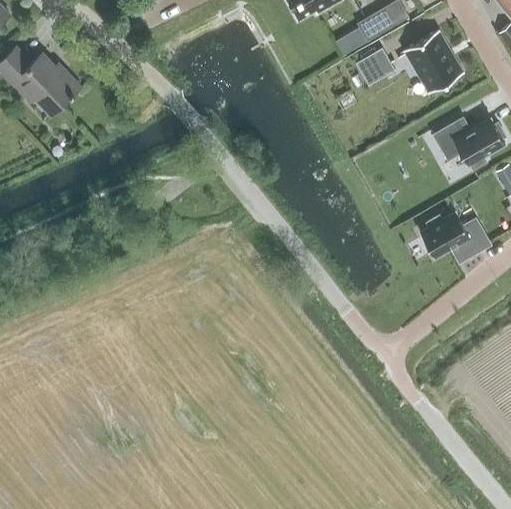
[(317,15),(342,0),(286,0),(299,21),(315,11),(317,15)]
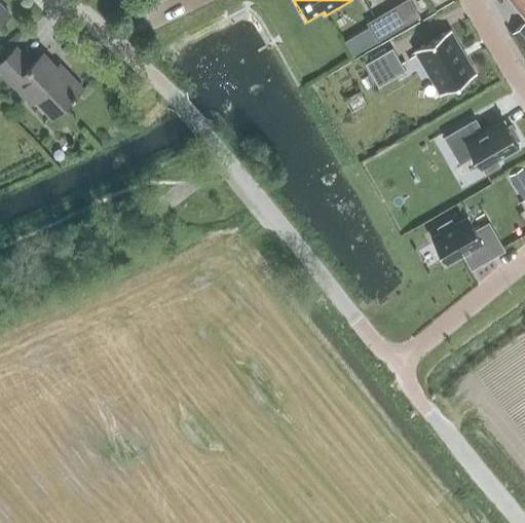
[(524,0),(509,0),(524,20),(524,0)]
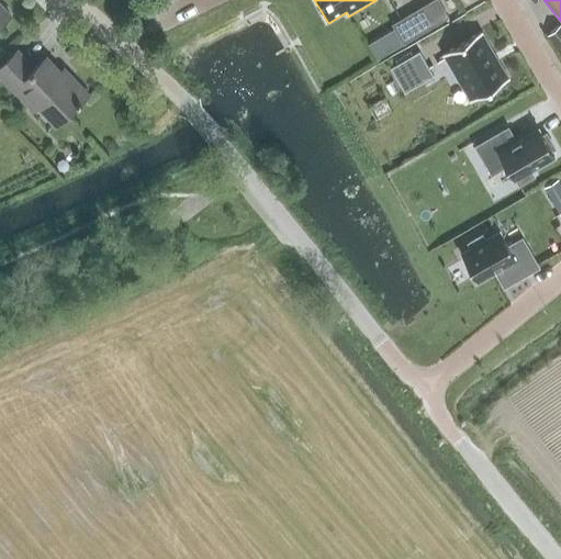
[(0,29),(11,18),(0,6),(0,29)]
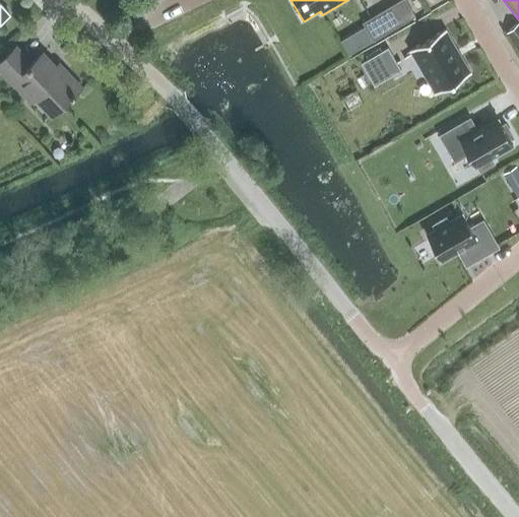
[(373,43),(394,30),(384,13),(363,25),(373,43)]
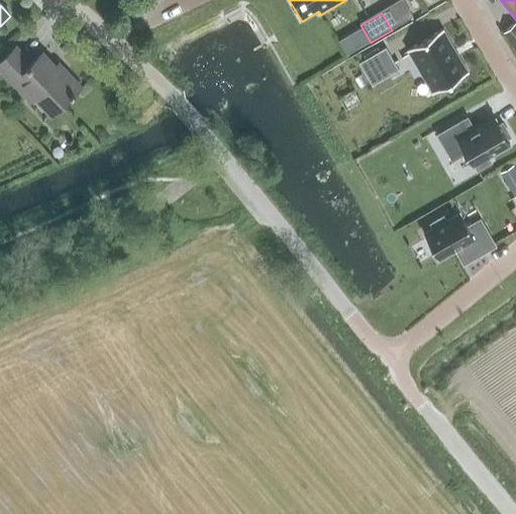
[(504,34),(515,48),(515,26),(504,34)]
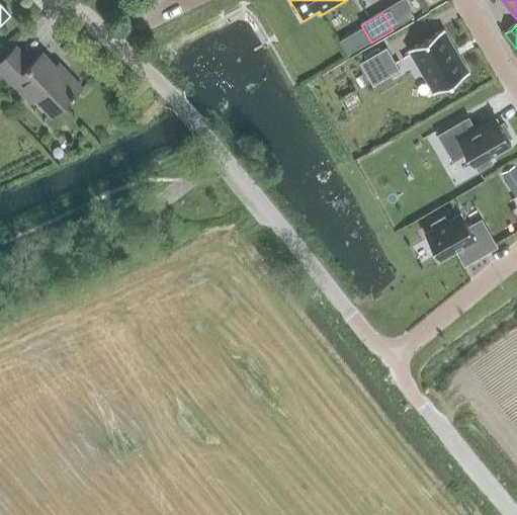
[(444,31),(409,53),(425,81),(433,94),(434,96),(469,75),(459,59),(453,49),(444,31)]
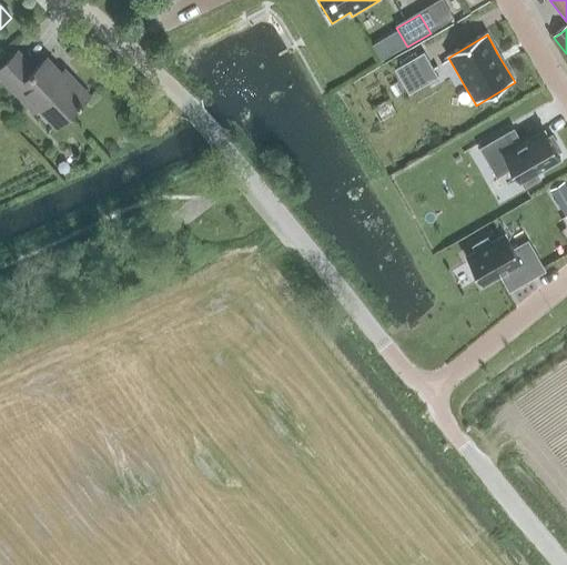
[(427,54),(398,71),(413,94),(442,78),(427,54)]
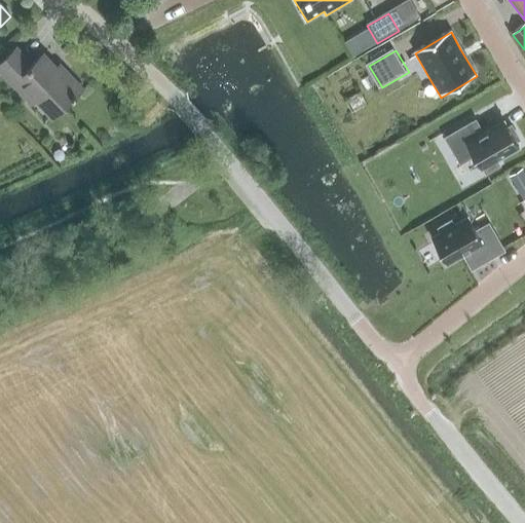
[(53,119),(82,91),(67,75),(65,78),(44,57),(32,68),(16,51),(0,67),(0,71),(33,105),(36,101),(53,119)]
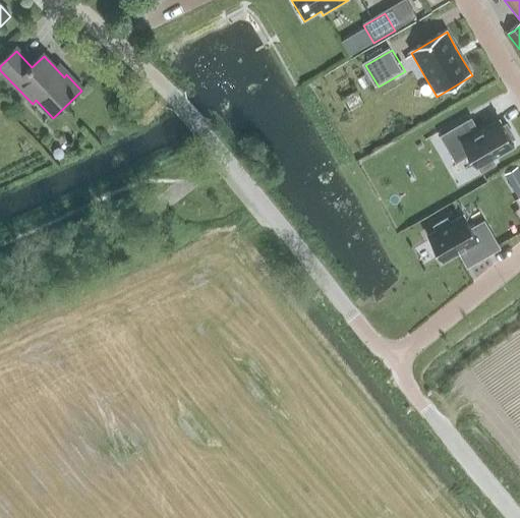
[(514,139),(507,126),(503,128),(500,123),(472,138),(465,126),(466,125),(465,124),(442,138),(456,163),(468,156),(476,169),(478,168),(481,173),(495,166),(492,160),(514,148),(511,141),(514,139)]
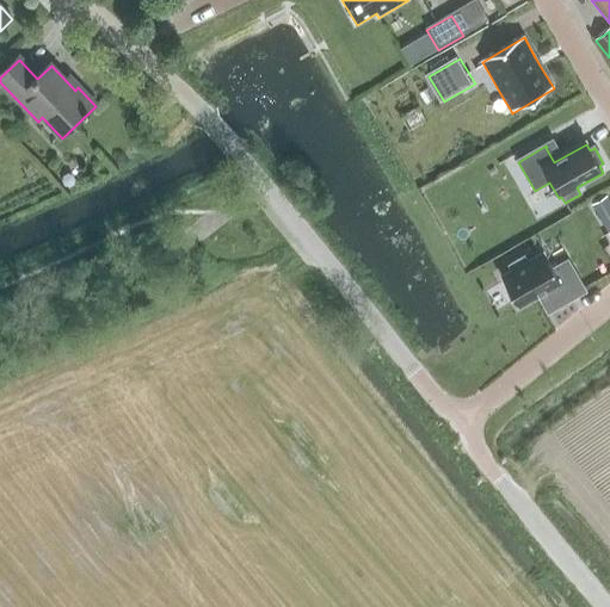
[(609,196),(607,198),(592,205),(609,234),(609,196)]
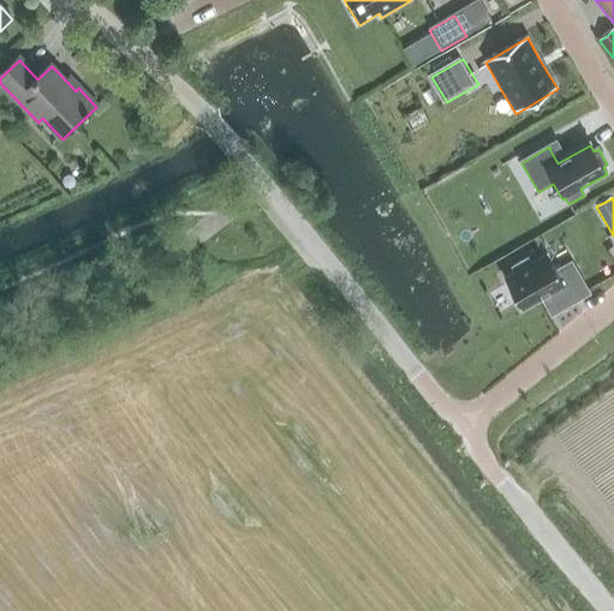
[(534,265),(530,259),(513,269),(517,275),(505,282),(522,311),(548,297),(558,313),(589,295),(571,264),(555,273),(547,258),(534,265)]
